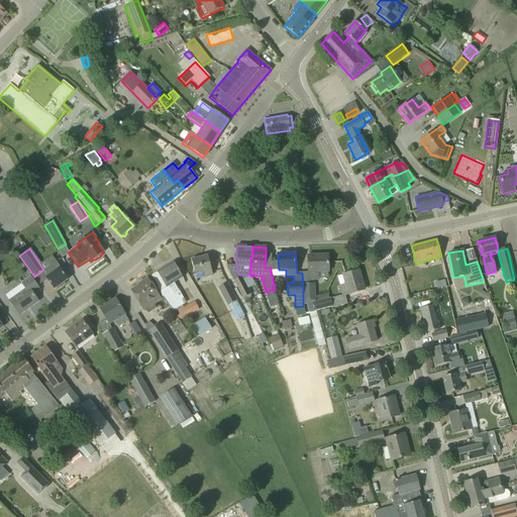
[(68,280),(60,269),(61,268),(52,255),(46,260),(52,268),(44,273),(47,277),(45,278),(55,289),(56,288),(57,290),(62,286),(61,285),(68,280)]
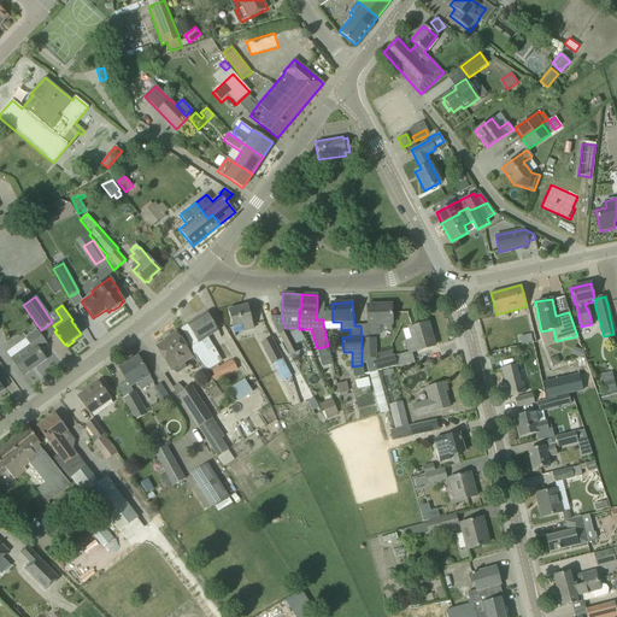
[(253,328),(247,305),(228,310),(233,327),(241,324),(244,331),(253,328)]
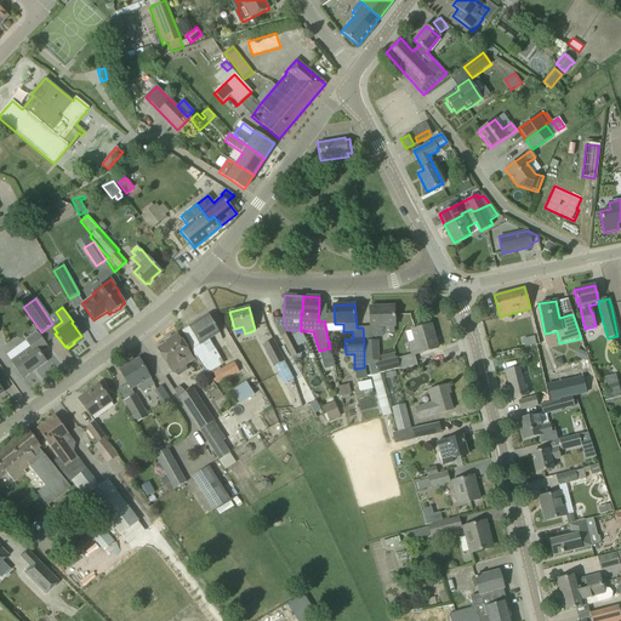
[(369,307),(370,319),(370,336),(381,336),(383,336),(383,328),(394,326),(394,319),(393,307),(369,307)]
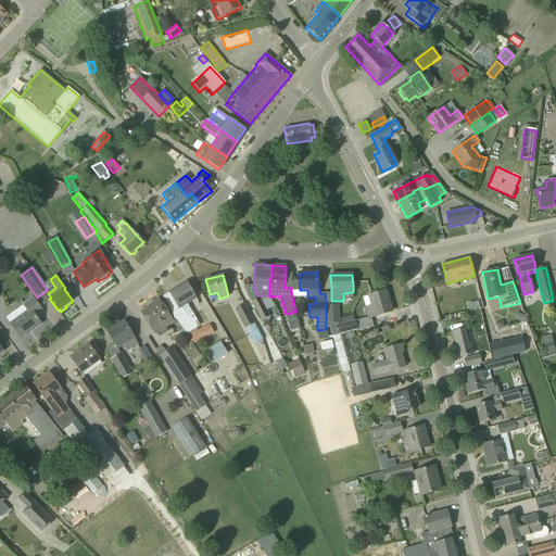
[(169,292),(163,297),(171,310),(169,310),(177,323),(178,323),(186,335),(187,333),(192,344),(207,337),(203,328),(199,330),(198,327),(200,326),(191,312),(189,307),(189,306),(187,303),(197,298),(192,291),(187,281),(169,292)]
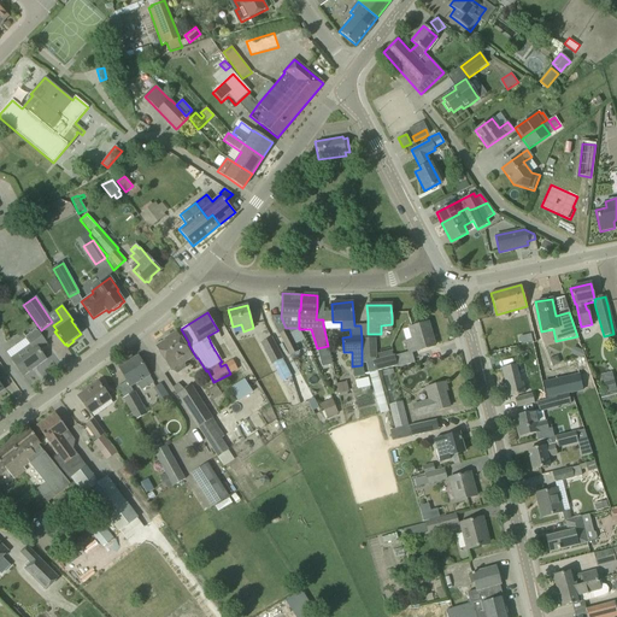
[(407,353),(409,353),(423,350),(434,346),(428,323),(409,328),(412,340),(404,342),(407,352),(407,353)]
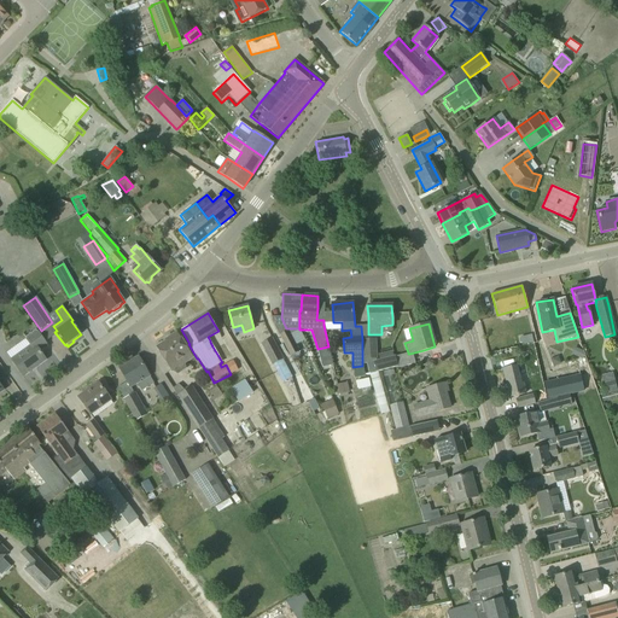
[(35,330),(25,337),(31,345),(11,360),(23,375),(45,360),(40,353),(48,348),(35,330)]
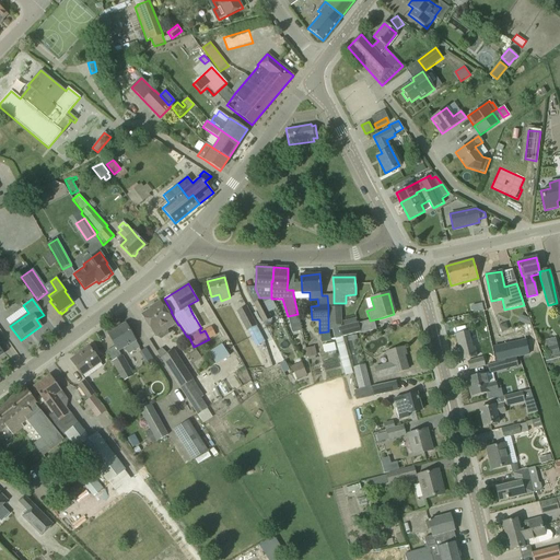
[(270,319),(260,300),(253,304),(264,323),(270,319)]
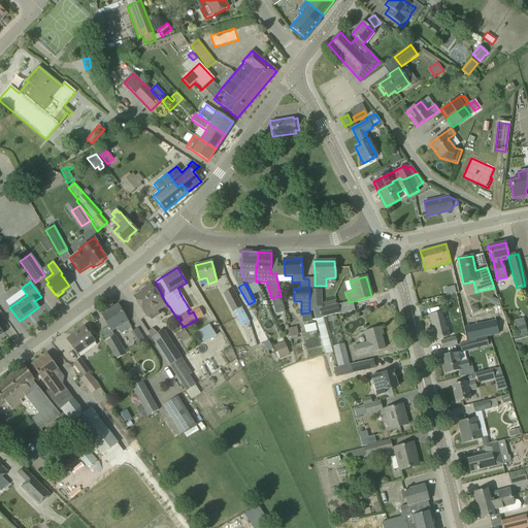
[(133,297),(146,318),(165,306),(151,285),(144,289),(145,290),(142,292),(142,291),(133,297)]
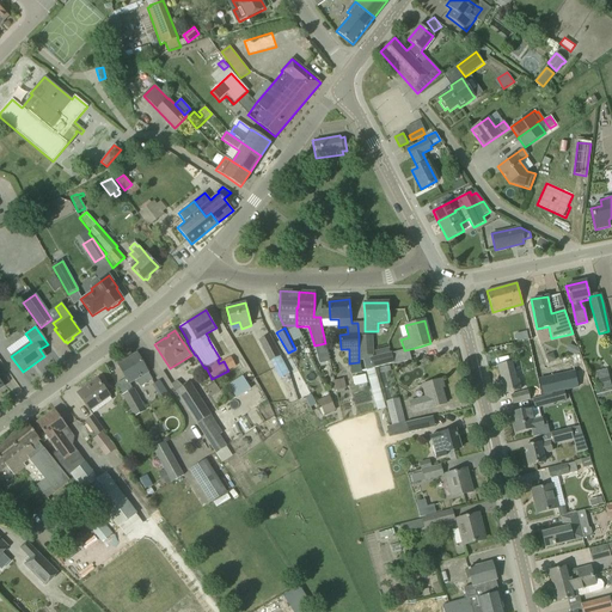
[(372,335),(359,336),(359,361),(369,359),(373,357),(372,335)]
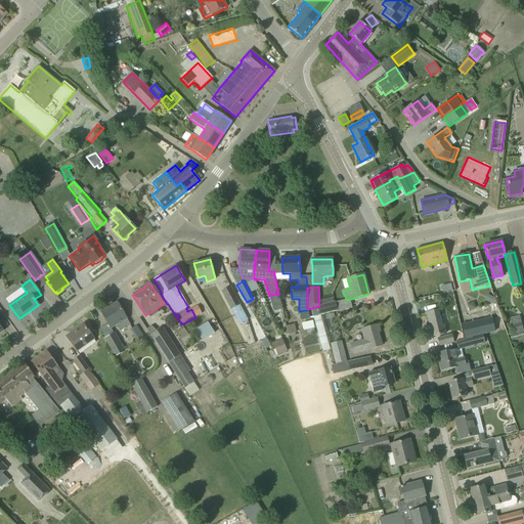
[(232,308),(237,318),(239,323),(247,319),(239,305),(228,288),(221,292),(230,309),(232,308)]
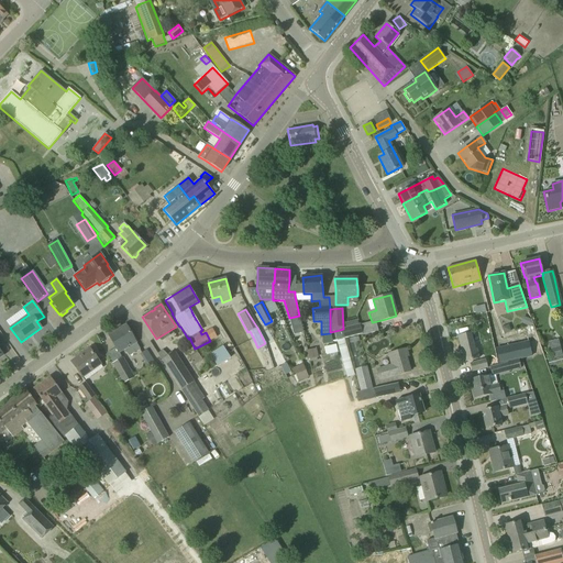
[(343,329),(340,330),(340,332),(342,339),(343,339),(361,334),(359,324),(345,328),(343,329)]
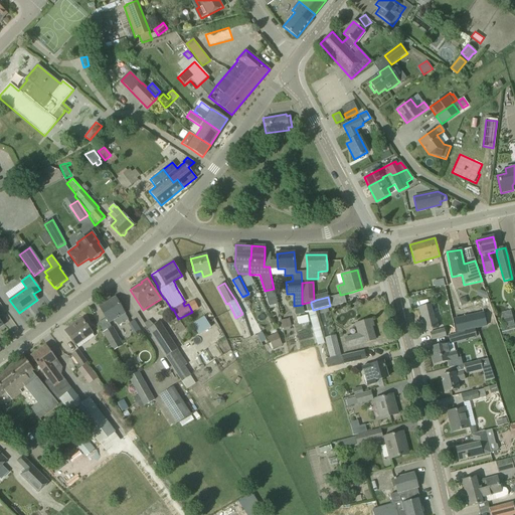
[(109,323),(114,319),(117,325),(127,319),(115,298),(100,307),(109,323)]
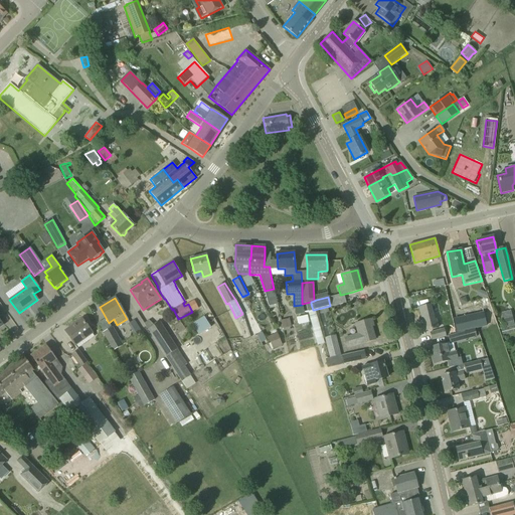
[(276,298),(267,300),(269,306),(277,304),(276,298)]
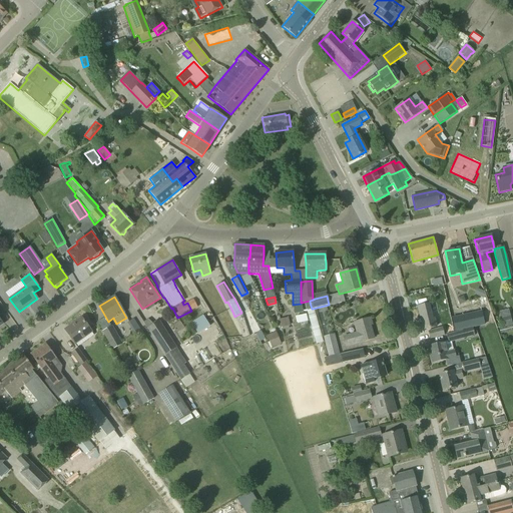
[(301,304),(293,305),(296,314),(303,312),(302,308),(301,304)]
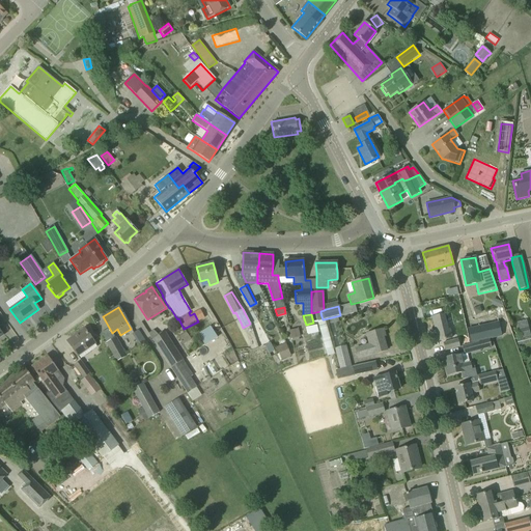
[(438,341),(451,338),(449,330),(447,331),(443,314),(432,317),(438,341)]
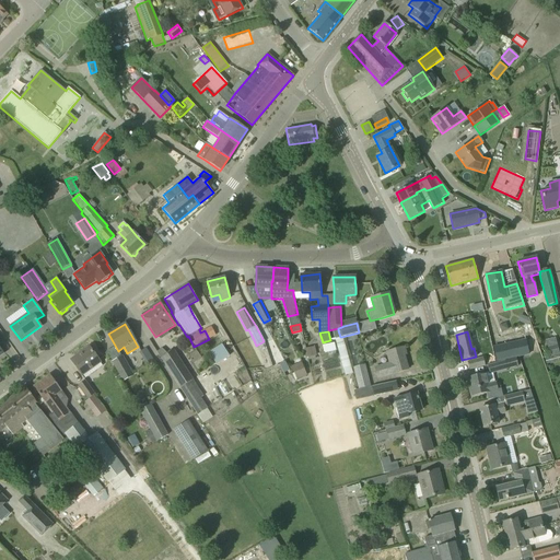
[(335,339),(340,359),(341,359),(343,366),(350,364),(341,337),(340,337),(335,339)]
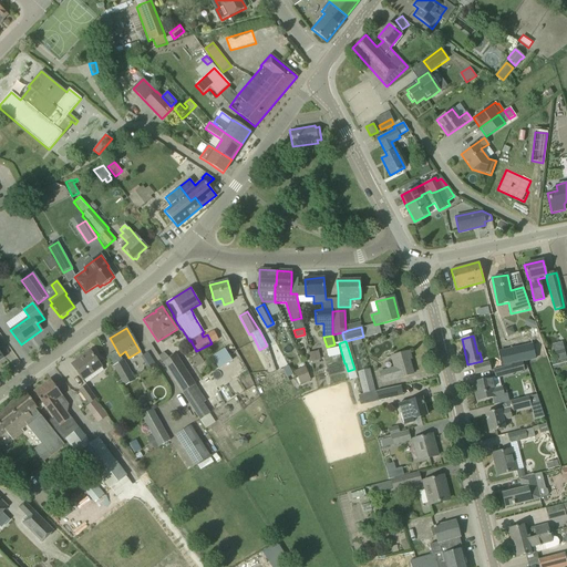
[(532,343),(500,351),(503,366),(535,357),(532,343)]
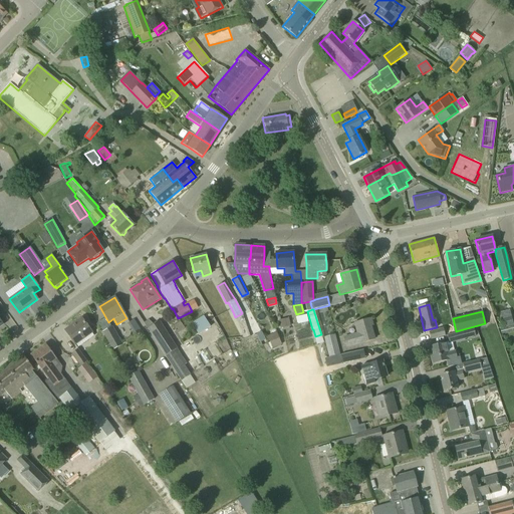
[(203,316),(192,323),(199,334),(210,326),(203,316)]
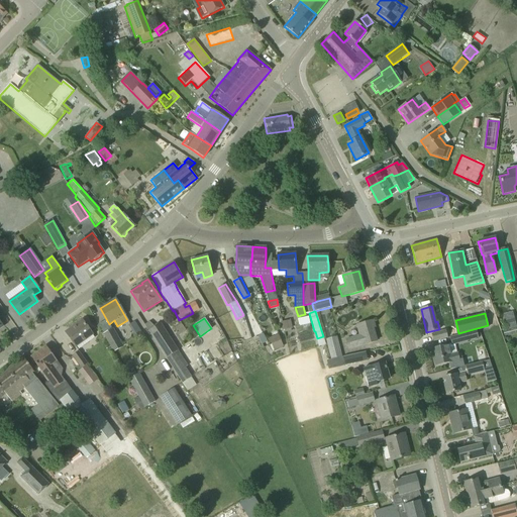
[(292,319),(281,321),(283,329),(293,327),(292,319)]
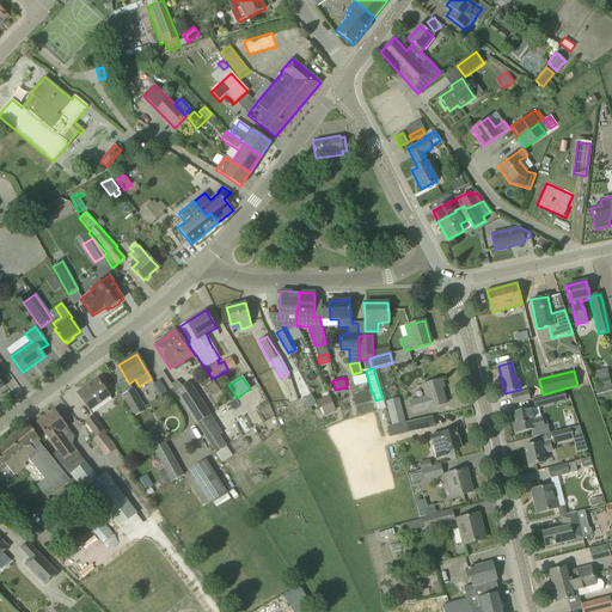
[(609,378),(599,380),(601,390),(611,387),(609,378)]
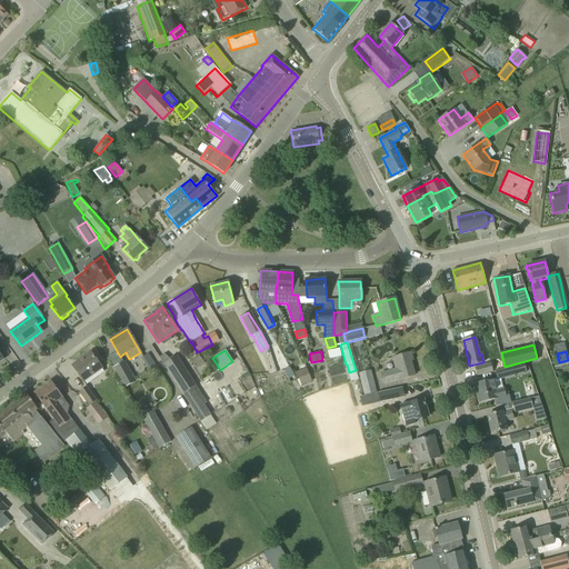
[(101,367),(90,352),(72,366),(83,381),(101,367)]
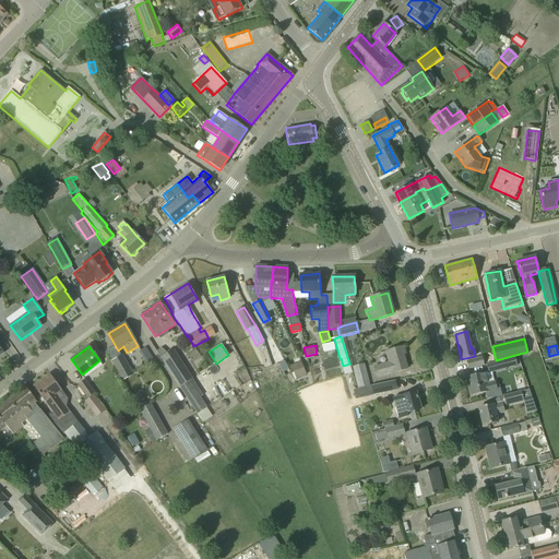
[(403,346),(385,352),(389,363),(375,367),(377,377),(391,372),(392,373),(407,369),(403,355),(405,354),(403,346)]
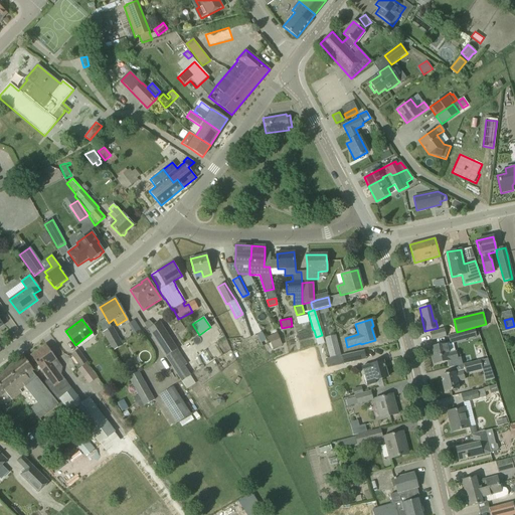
[(142,333),(134,320),(128,325),(135,337),(142,333)]
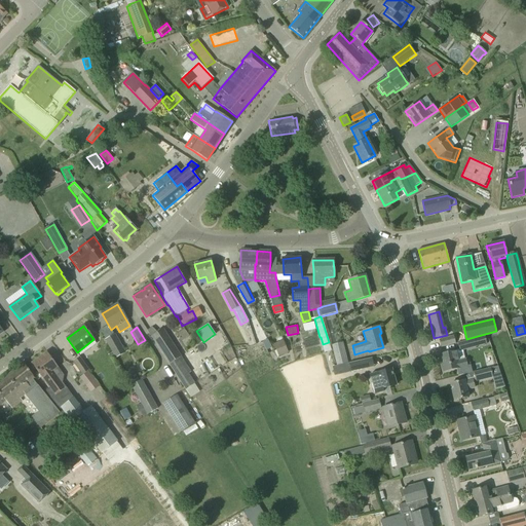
[(151,336),(157,333),(154,327),(148,329),(151,336)]
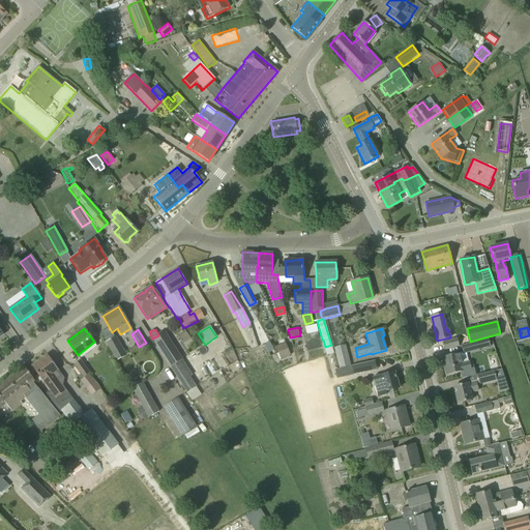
[(152,340),(186,393),(196,387),(189,377),(192,375),(165,331),(152,340)]
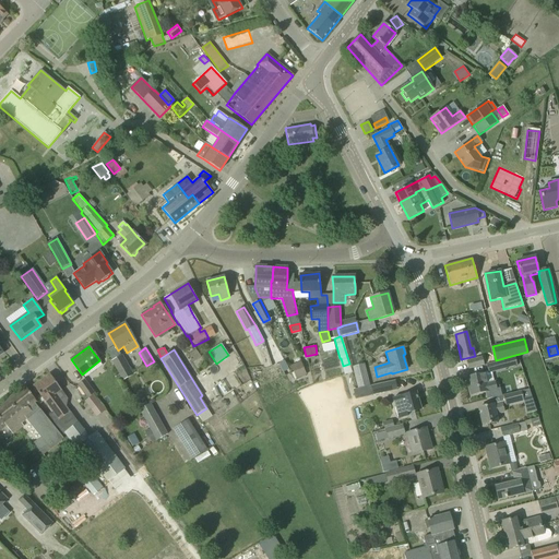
[(121,356),(111,361),(122,380),(132,376),(121,356)]
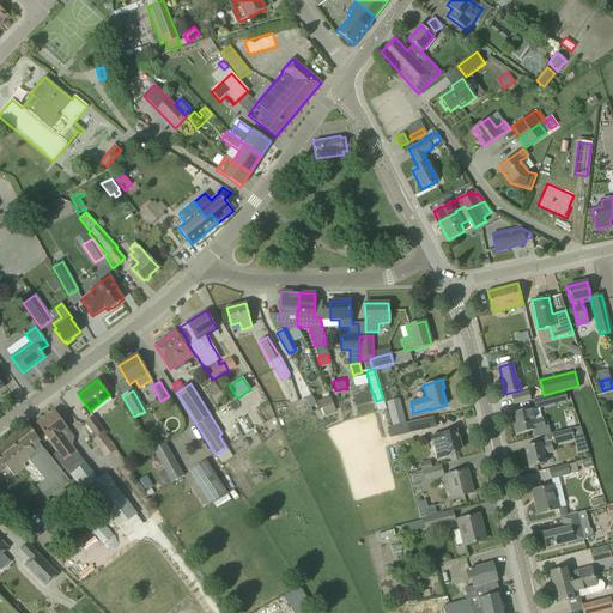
[(528,392),(511,395),(514,405),(530,401),(528,392)]
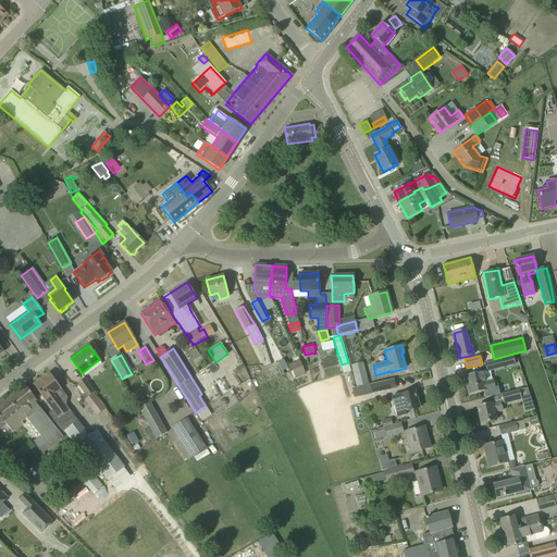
[(516,356),(484,363),(486,372),(516,364),(518,363),(516,356)]
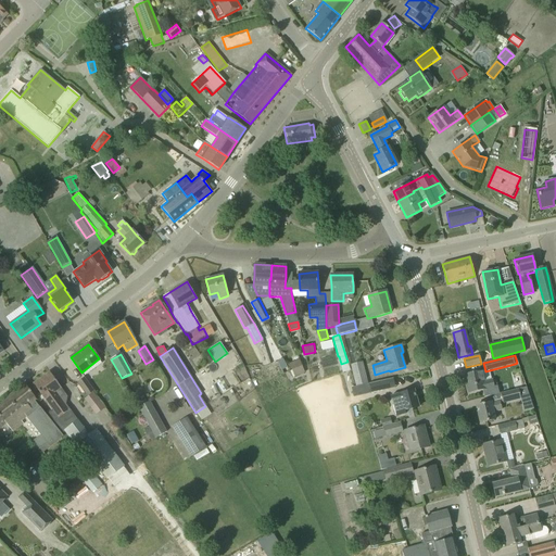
[(289,364),(294,377),(304,373),(299,359),(289,364)]
